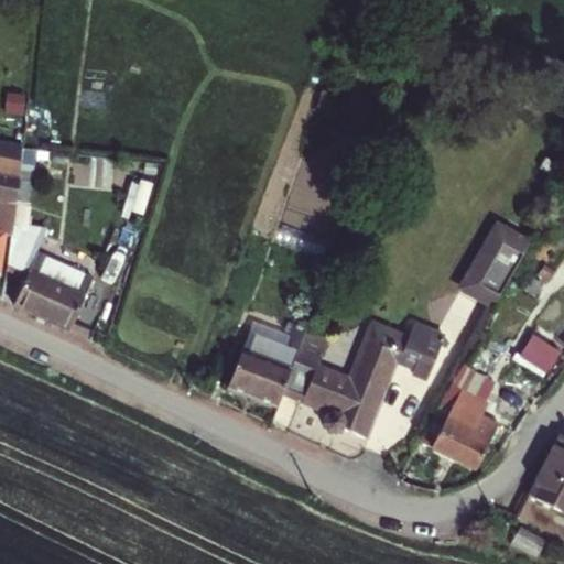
[(24,95),(6,93),(3,114),(22,116),(24,95)]
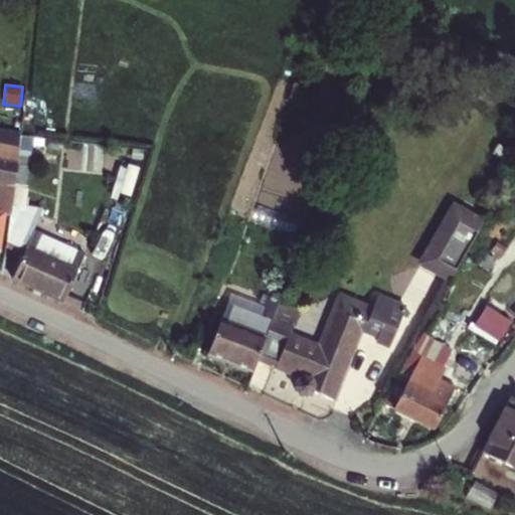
[(0,249),(1,249),(6,214),(10,215),(20,136),(21,132),(0,128),(0,249)]
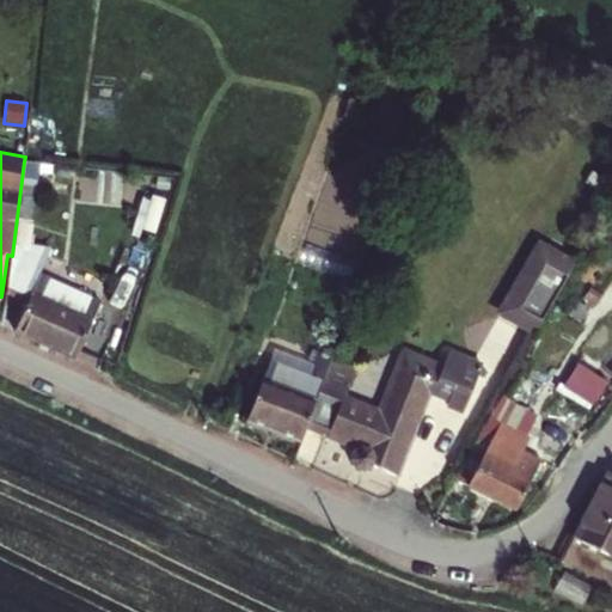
[(6,294),(26,304),(41,273),(50,248),(30,244),(40,163),(24,161),(12,256),(6,294)]
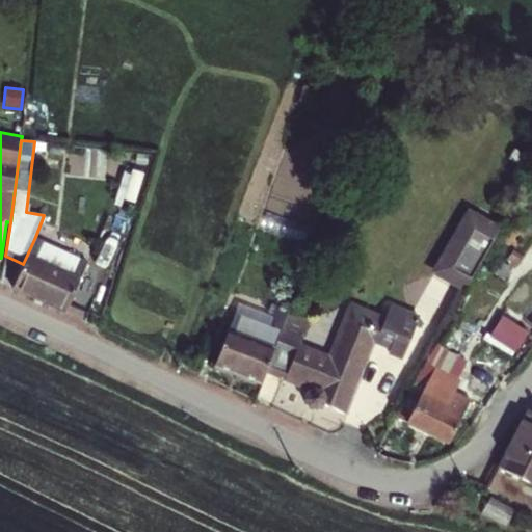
[(464,217),(432,276),(462,293),(478,266),(496,234),(464,217)]
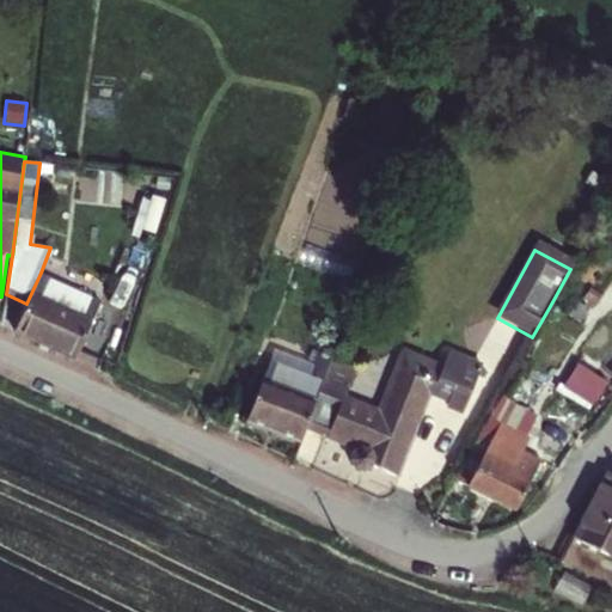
[(101,300),(41,273),(26,304),(13,332),(73,361),(101,300)]
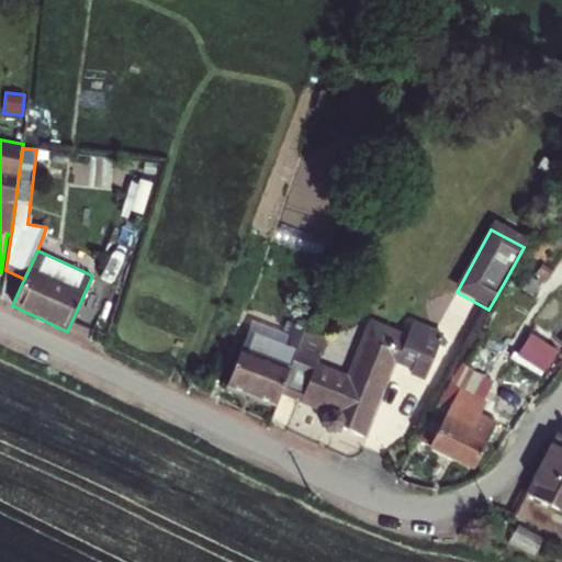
[(304,330),(279,394),(321,414),(318,422),(321,429),(330,434),(339,430),(340,427),(363,437),(393,363),(411,370),(408,374),(425,381),(441,334),(411,321),(406,334),(369,319),(346,374),(316,362),(326,338),(304,330)]
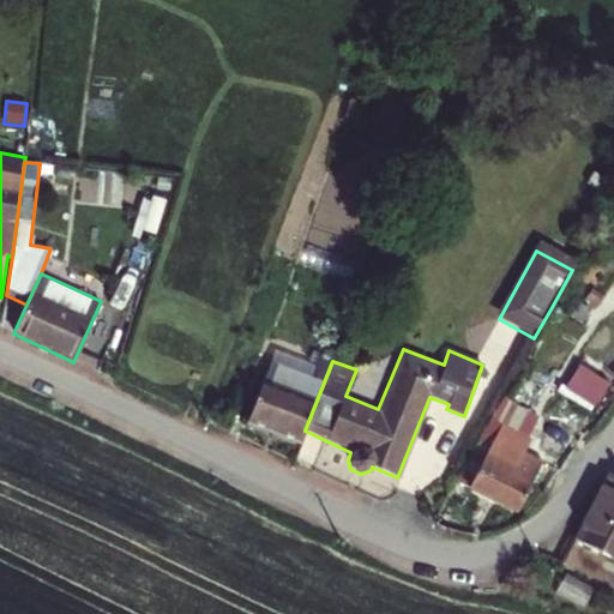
[(275,350),(245,423),(299,445),(305,431),(332,361),(333,359),(318,353),(313,365),(308,362),(275,350)]
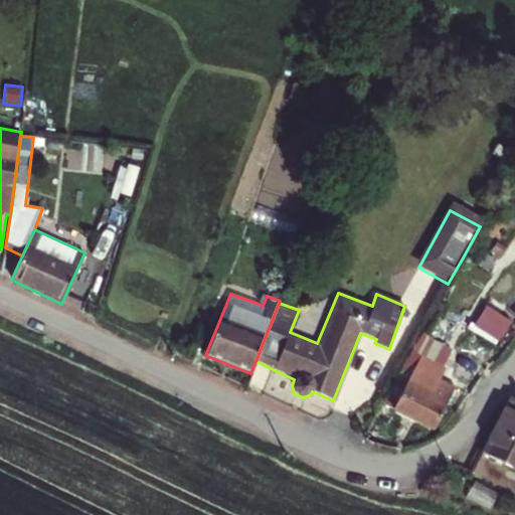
[(263,306),(267,296),(262,295),(259,304),(263,306)]
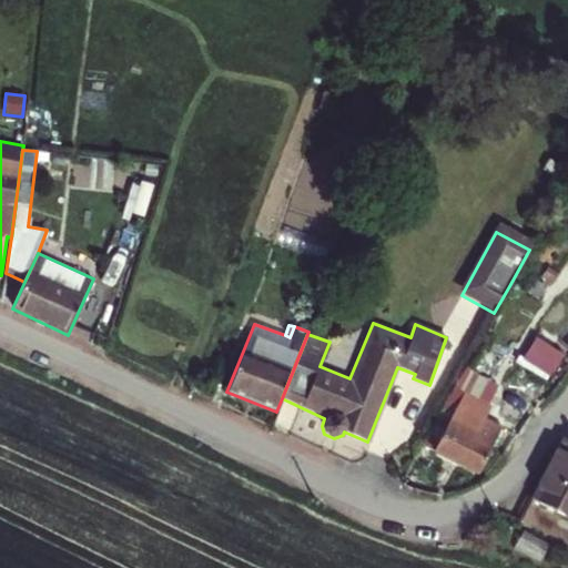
[(519,358),(549,377),(565,353),(535,334),(519,358)]
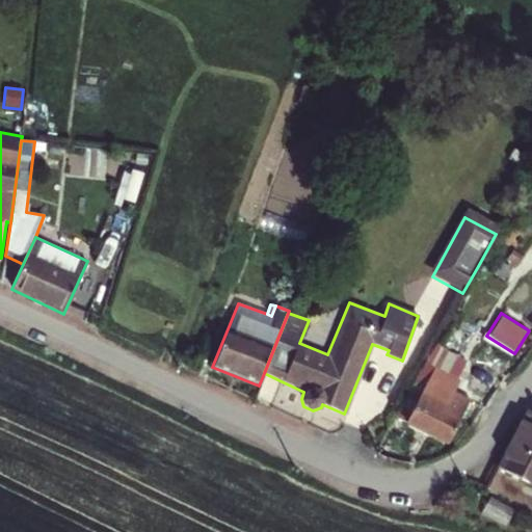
[(399,406),(422,417),(439,383),(418,373),(399,406)]
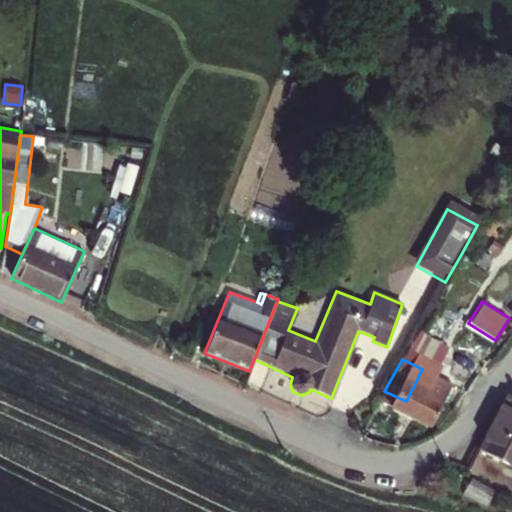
[(406,401),(402,410),(437,426),(455,386),(422,369),(406,401)]
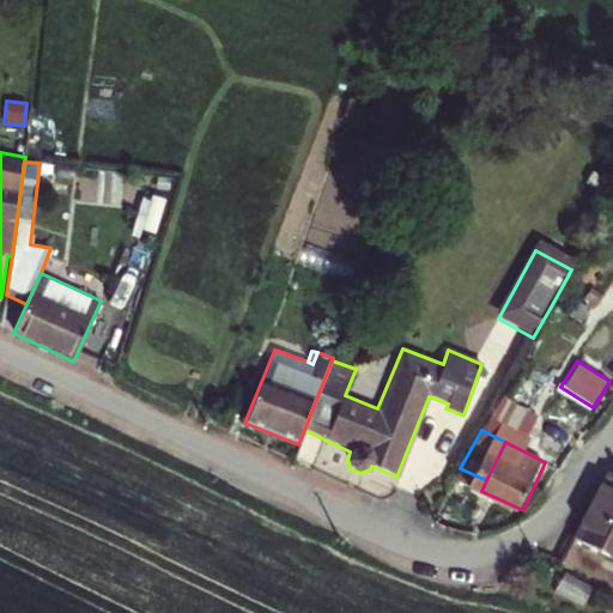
[(612,491),(594,535),(612,544),(612,491)]
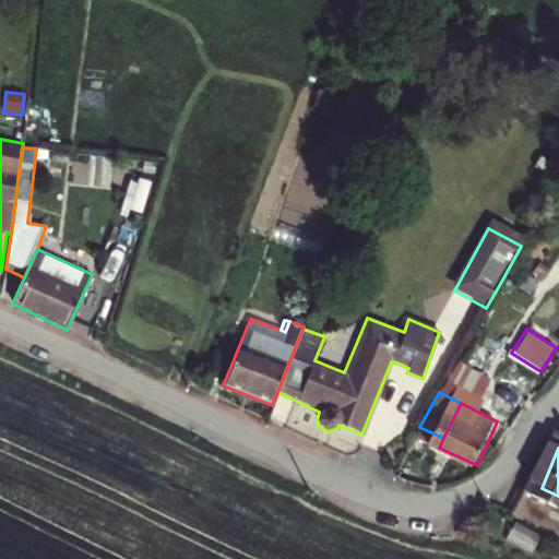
[(533,500),(538,484),(521,479),(515,496),(533,500)]
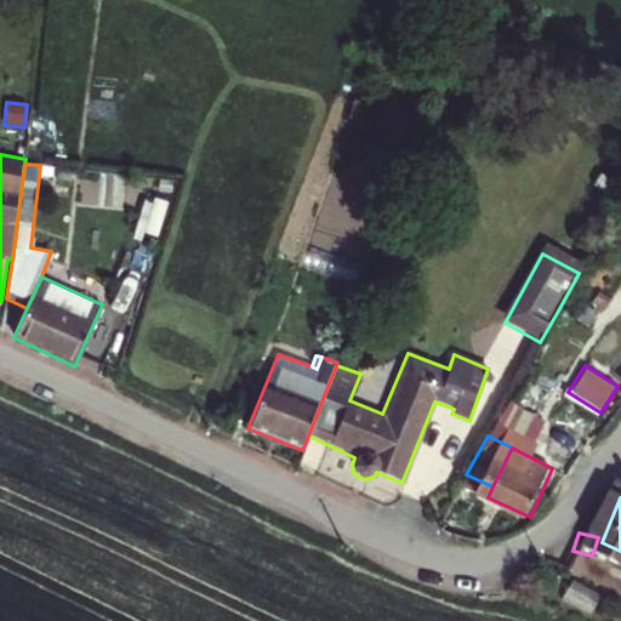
[(563,567),(556,581),(569,587),(575,571),(563,567)]
